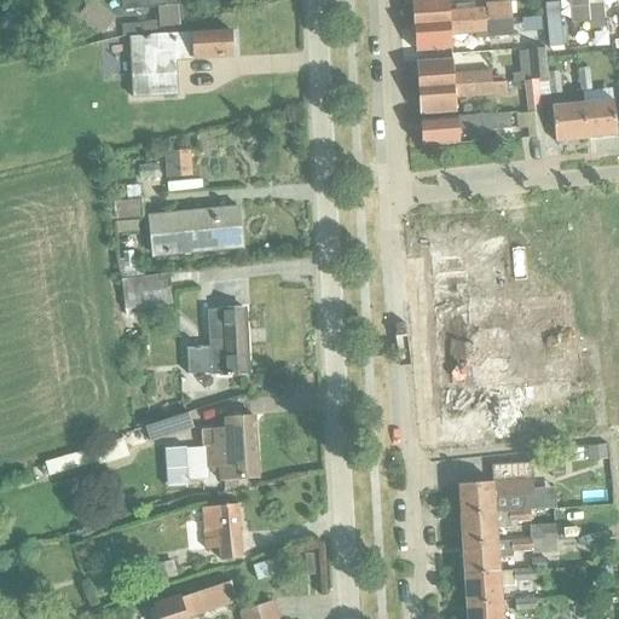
[(121,0),(122,11),(158,7),(179,5),(178,0),(121,0)]
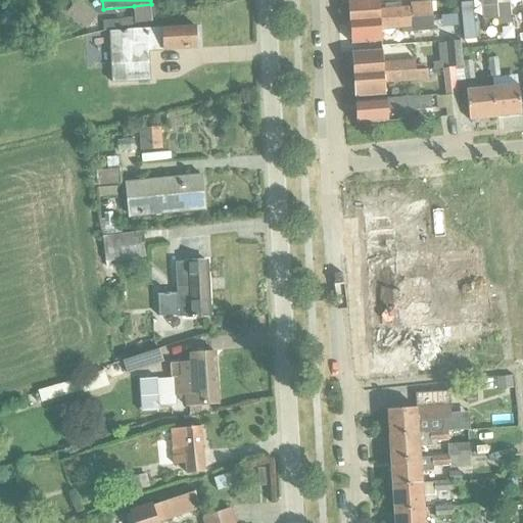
[(377,0),(347,0),(349,21),(433,15),(432,0),(412,2),(412,7),(411,7),(401,8),(401,3),(385,4),(385,9),(378,10),(377,0)]
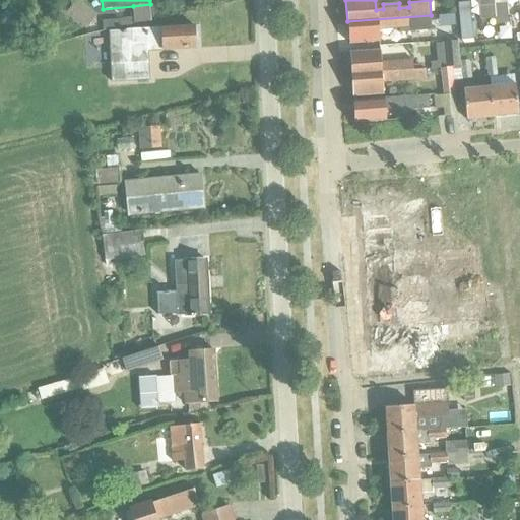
[(477,0),(480,19),(495,18),(492,0),(477,0)]
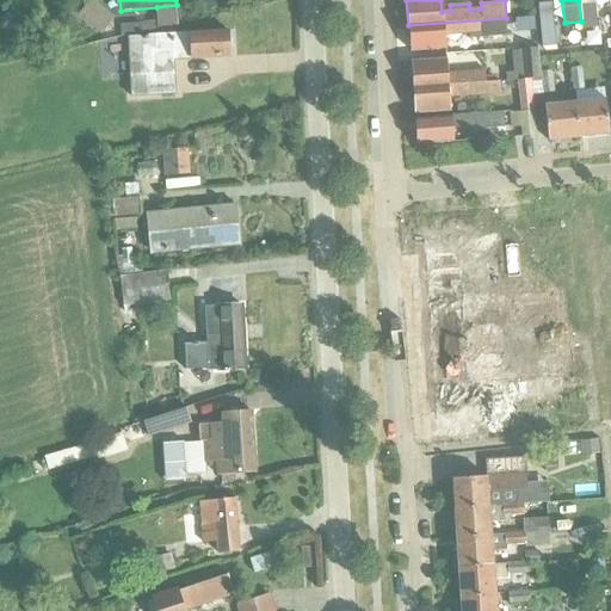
[(578,0),(581,22),(581,29),(597,28),(593,0),(578,0)]
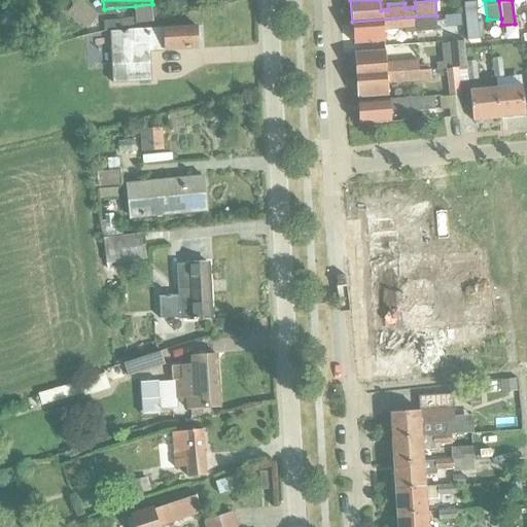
[(152,4),(135,6),(137,24),(153,22),(152,4)]
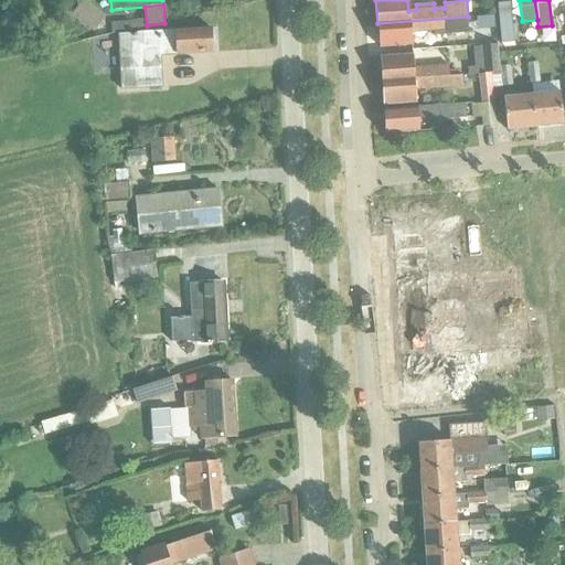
[(497,9),(501,44),(513,43),(510,8),(497,9)]
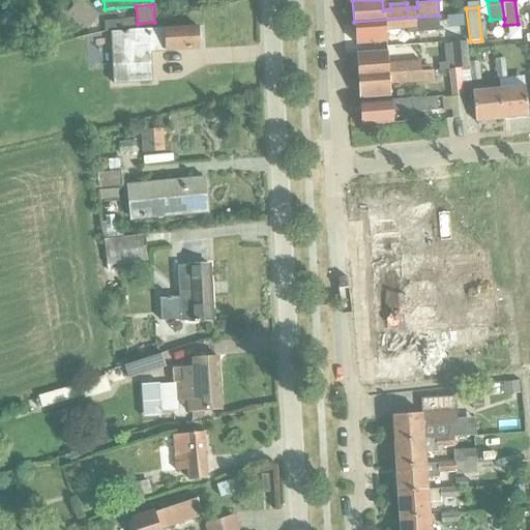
[(439,16),(354,22),(356,45),(386,42),(385,30),(418,28),(419,31),(441,30),(439,16)]
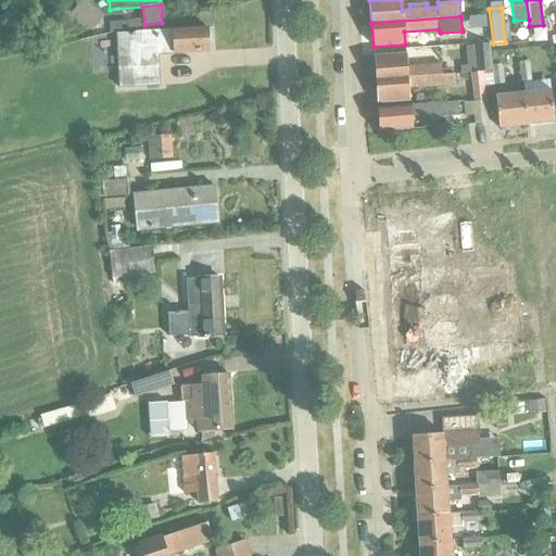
[(207,27),(116,33),(118,89),(161,86),(160,73),(159,54),(209,52),(207,27)]
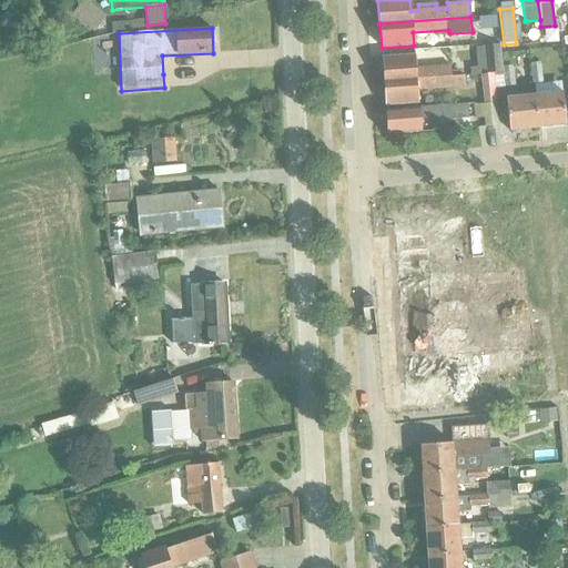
[(483,73),(483,74),(495,73),(495,71),(504,71),(501,43),(485,44),(485,46),(477,46),(478,66),(469,67),(470,73),(483,73)]
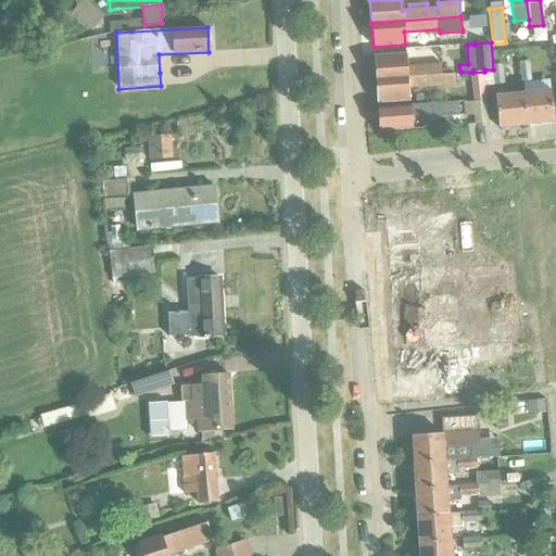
[(519,47),(522,80),(533,79),(531,61),(534,60),(532,46),(519,47)]
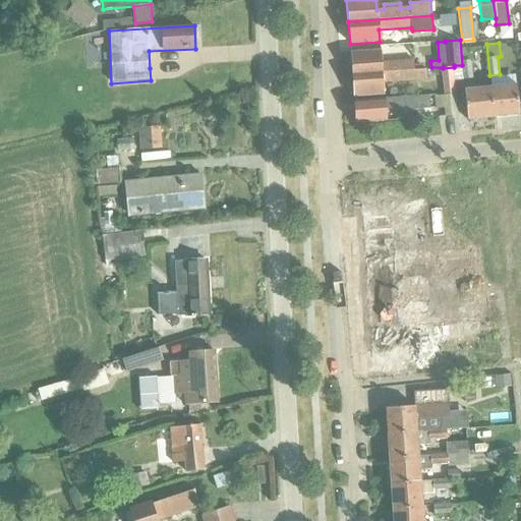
[(351,52),(352,74),(413,70),(413,60),(381,62),(380,50),(351,52)]
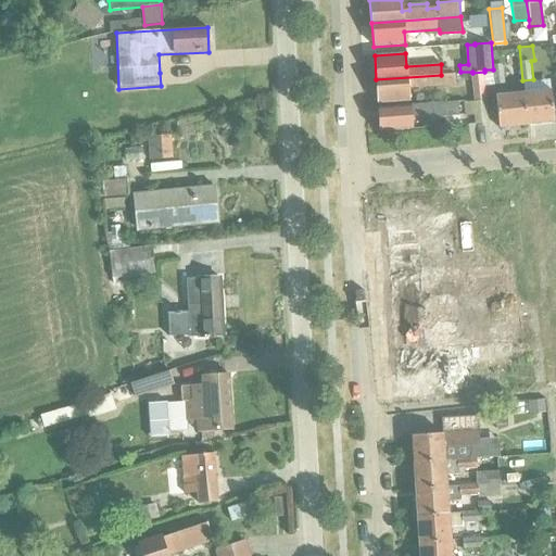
[(484,72),(472,73),(475,100),(488,99),(484,72)]
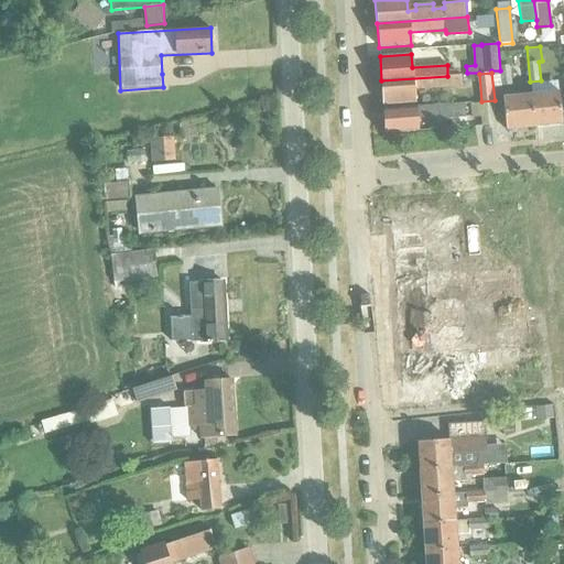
[(447,76),(381,80),(382,105),(415,102),(414,89),(462,86),(461,75),(447,76)]
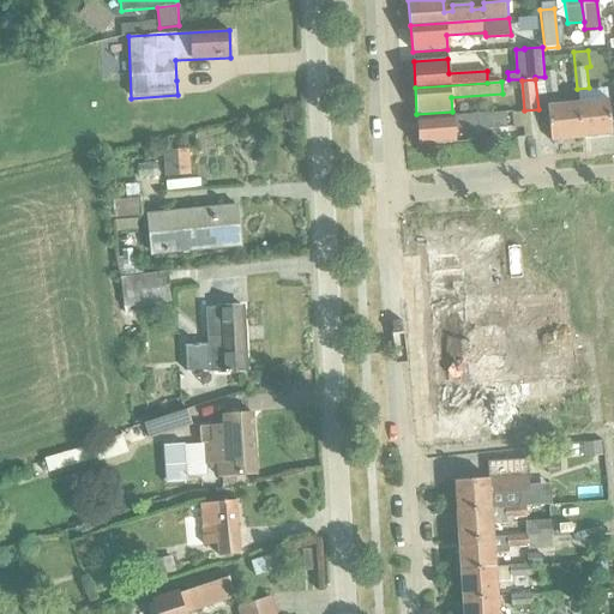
[(608,101),(578,103),(582,138),(613,136),(608,101)]
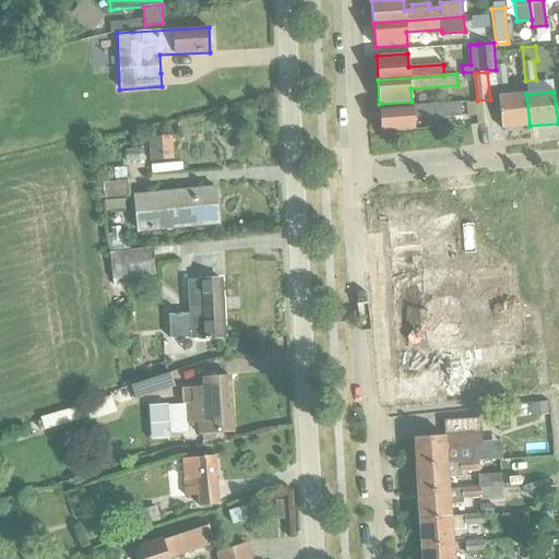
[(530,126),(526,94),(499,97),(502,129),(530,126)]
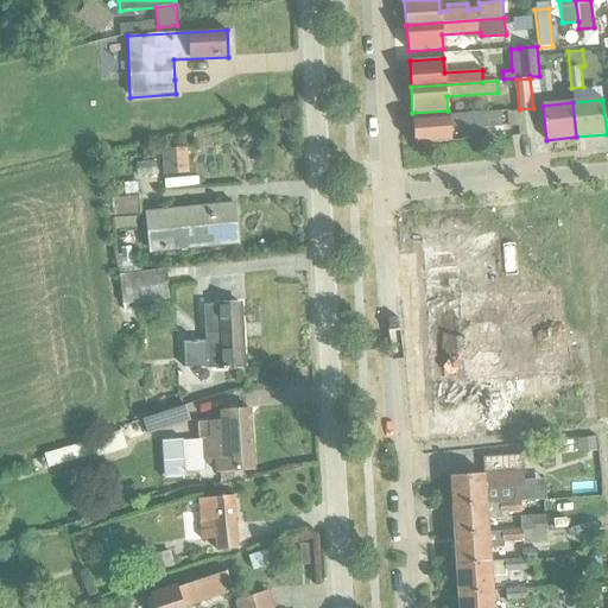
[(519,126),(520,135),(534,134),(532,111),(508,113),(510,127),(519,126)]
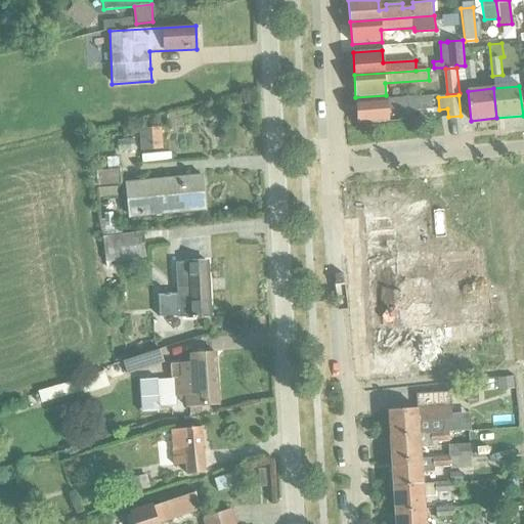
[(419,110),(432,108),(431,96),(356,101),(357,124),(388,122),(387,110),(419,107),(419,110)]
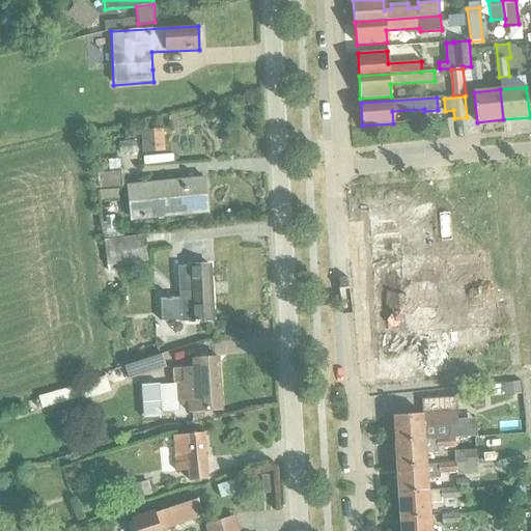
[(164,129),(141,130),(143,154),(166,151),(164,129)]
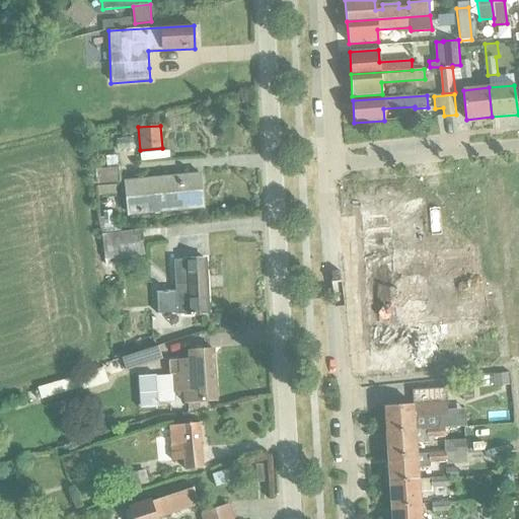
[(134,138),(117,139),(118,151),(134,150),(134,138)]
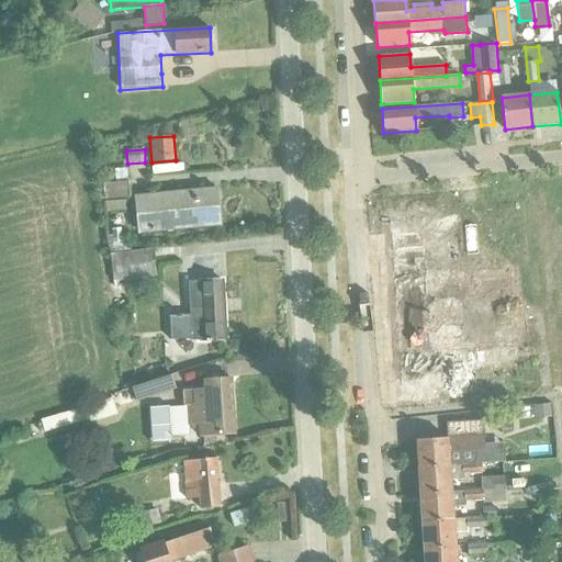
[(183,164),(153,167),(153,176),(184,172),(183,164)]
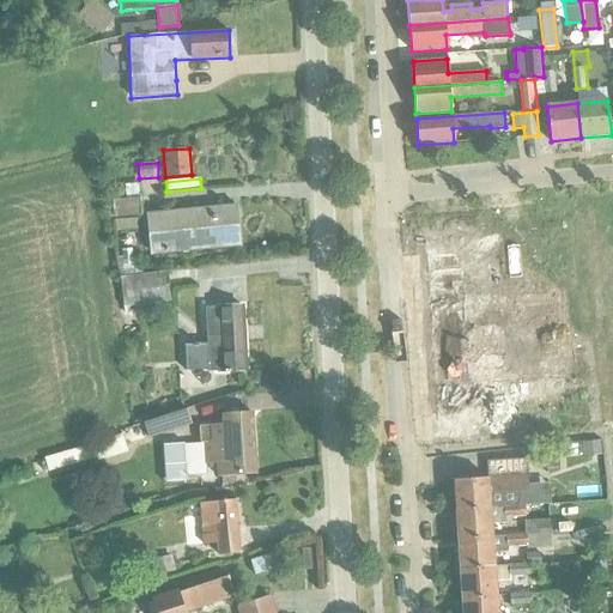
[(127,200),(141,199),(139,183),(126,184),(127,200)]
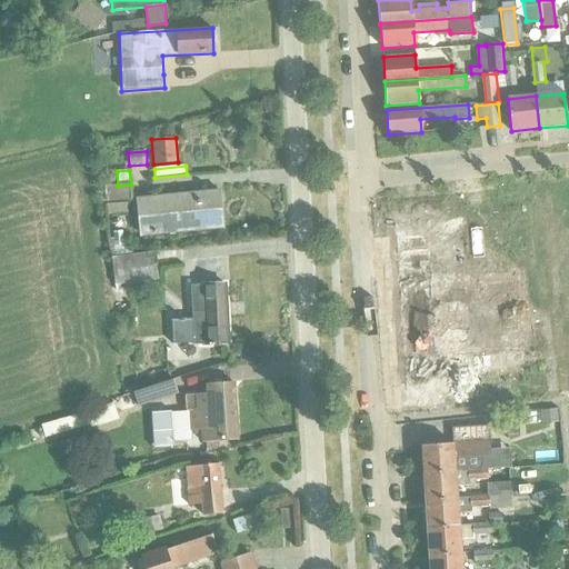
[(118,186),(106,187),(107,202),(132,200),(131,190),(131,185),(118,186)]
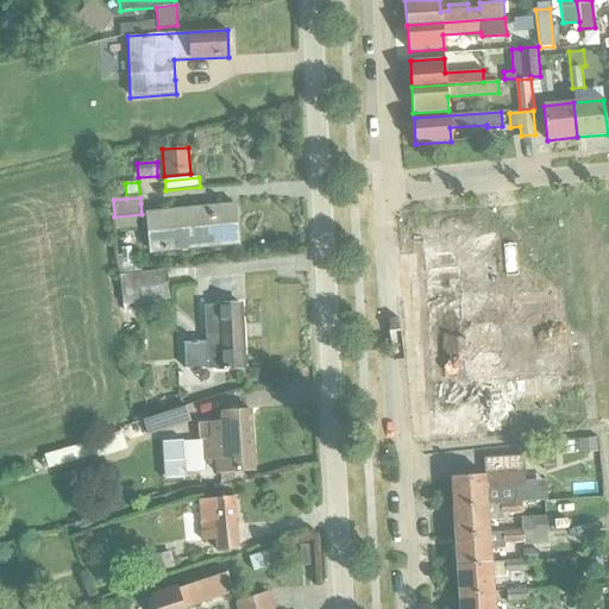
[(233,206),(146,214),(150,252),(237,244),(233,206)]
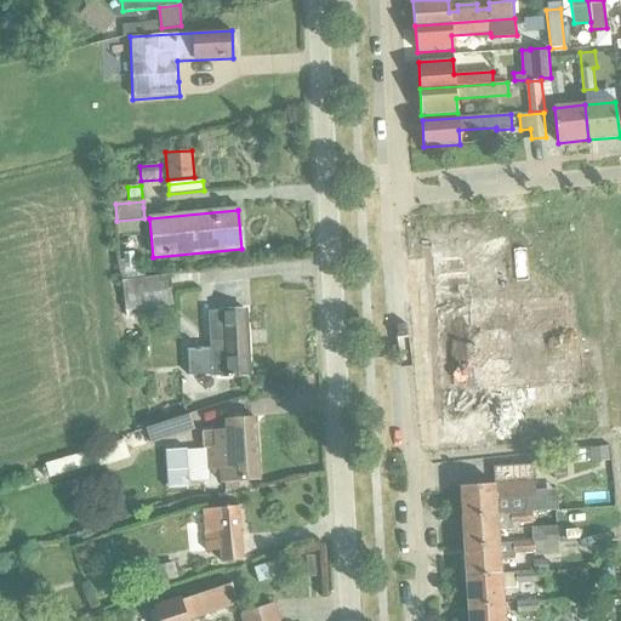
[(140,220),(117,222),(118,234),(141,233),(140,220)]
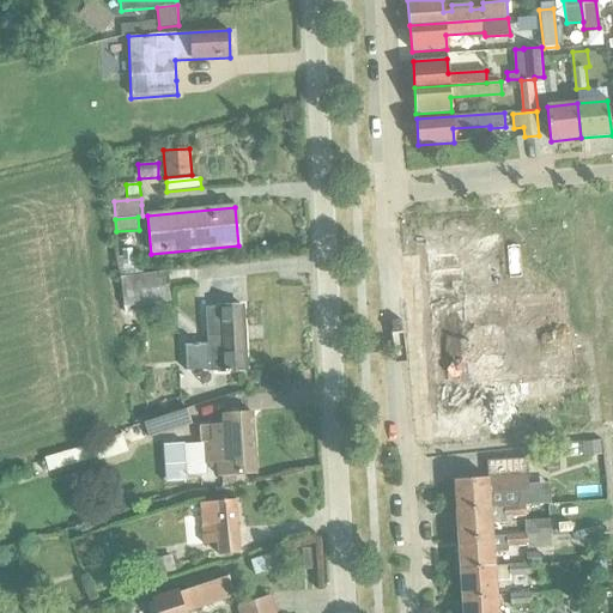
[(448,243),(424,244),(426,279),(473,275),(471,242),(448,243)]
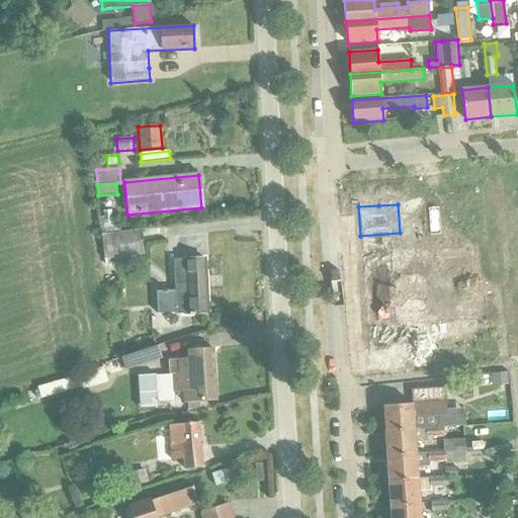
[(102,235),(116,233),(114,217),(112,217),(112,210),(103,211),(103,218),(100,218),(101,230),(102,230),(102,235)]
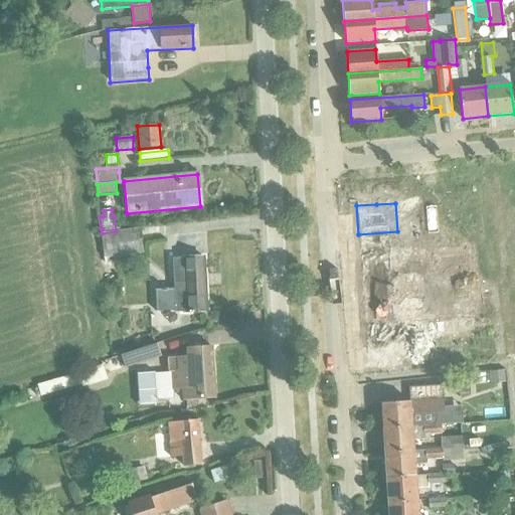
[(452,215),(443,216),(444,228),(453,228),(452,215)]
